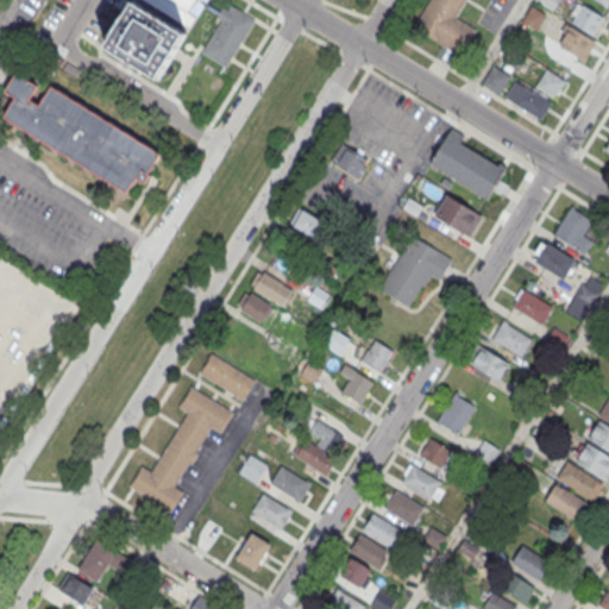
[(206,0),(189,29),(179,22),(175,27),(165,22),(169,16),(143,0),(206,0)]
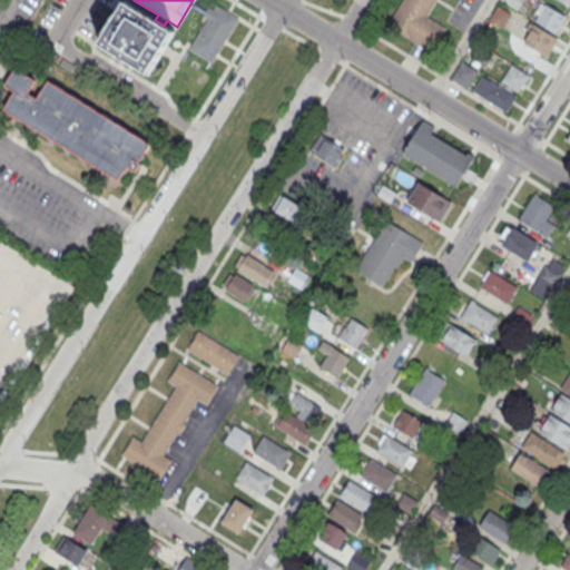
[(435,0),(401,0),(386,23),(430,51),(445,27),(426,15),(435,0)]
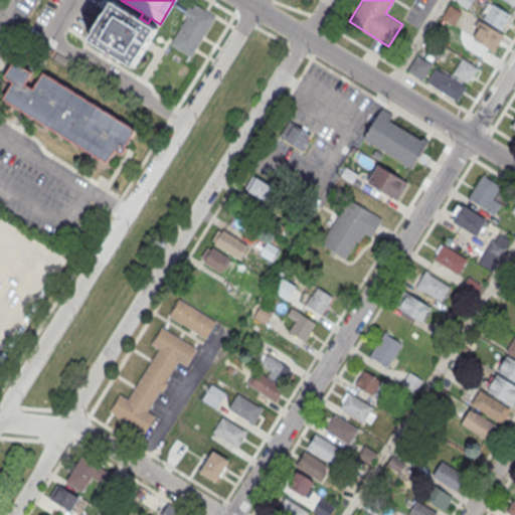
[(452,0),(472,0),(467,10),(452,1),(452,0)]
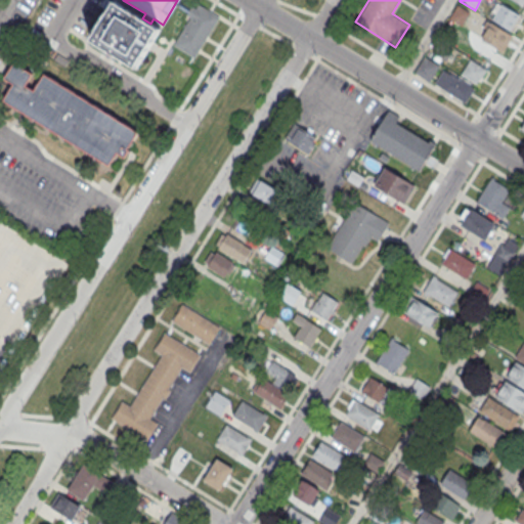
[(114,1),(142,18),(150,24),(160,30),(134,73),(88,44),(114,1)]
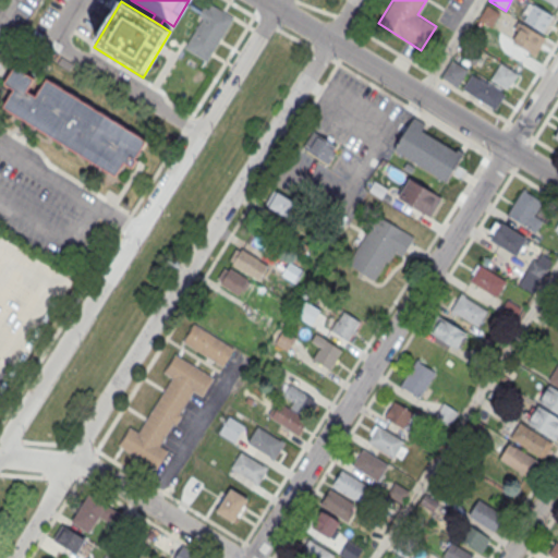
[(556,17),(532,3),(522,21),(546,35),(556,17)]
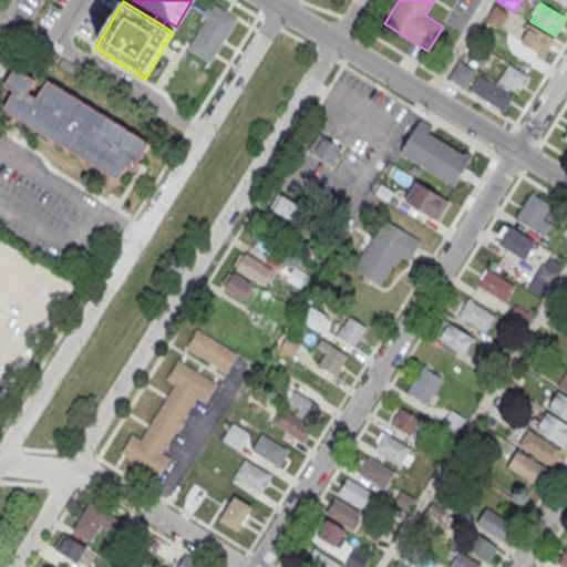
[(214,4),(237,19),(209,63),(187,49),(214,4)]
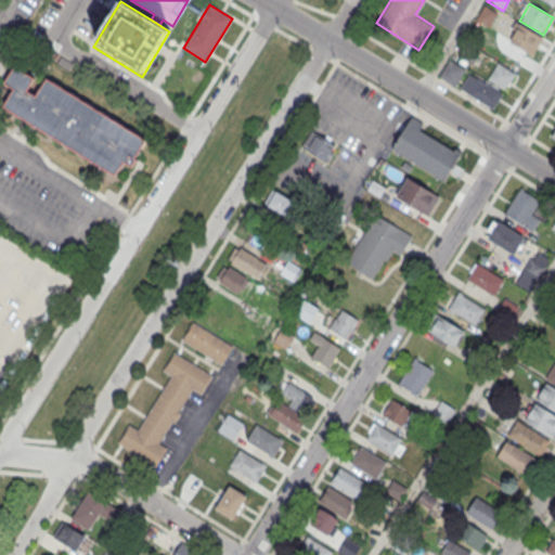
[(507,41),(532,56),(543,38),(517,24),(507,41)]
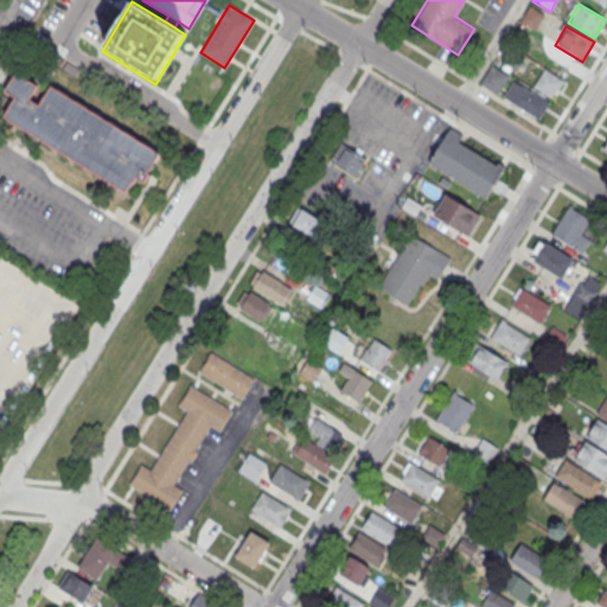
[(508,48),(524,58),(516,70),(500,59),(508,48)]
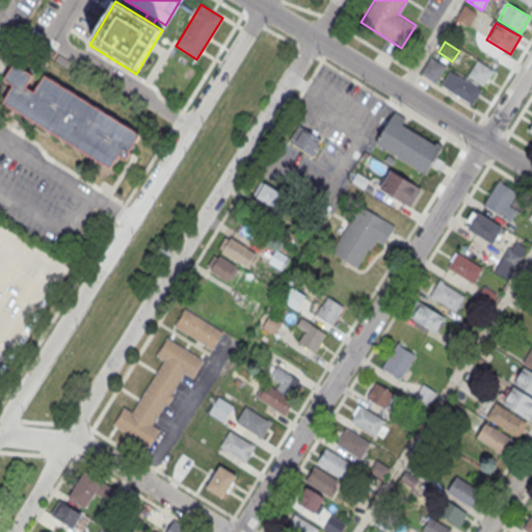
[(430,57),(446,68),(435,83),(421,74),(430,57)]
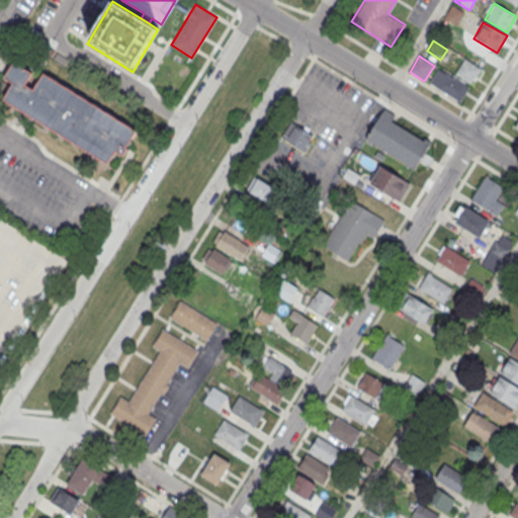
[(470,86),(481,70),(464,60),(454,76),(470,86)]
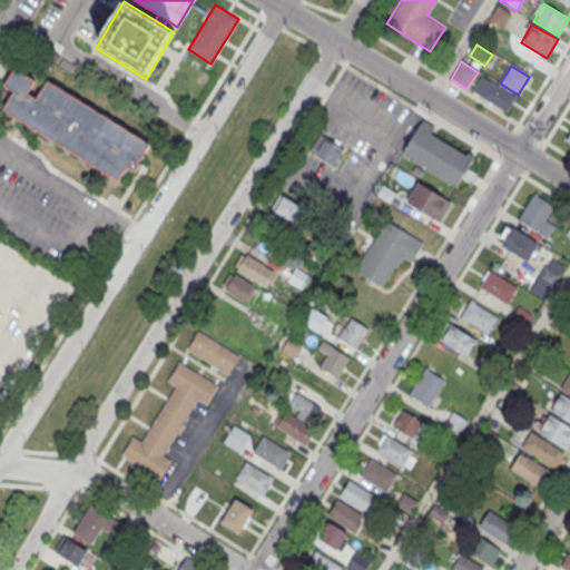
[(148,144),(48,80),(36,98),(28,92),(35,79),(13,67),(1,85),(13,92),(2,108),(116,180),(126,165),(134,170),(139,164),(137,161),(148,144)]
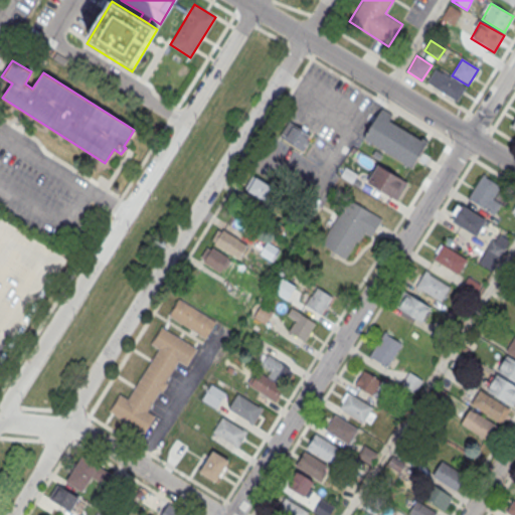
[(467,88),(436,69),(426,82),(458,102),(467,88)]
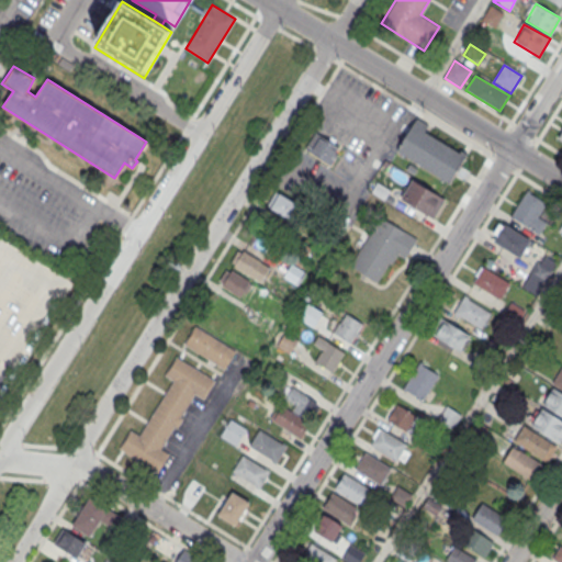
[(417,117),(428,124),(424,132),(459,153),(461,150),(468,155),(450,184),(396,150),(417,117)]
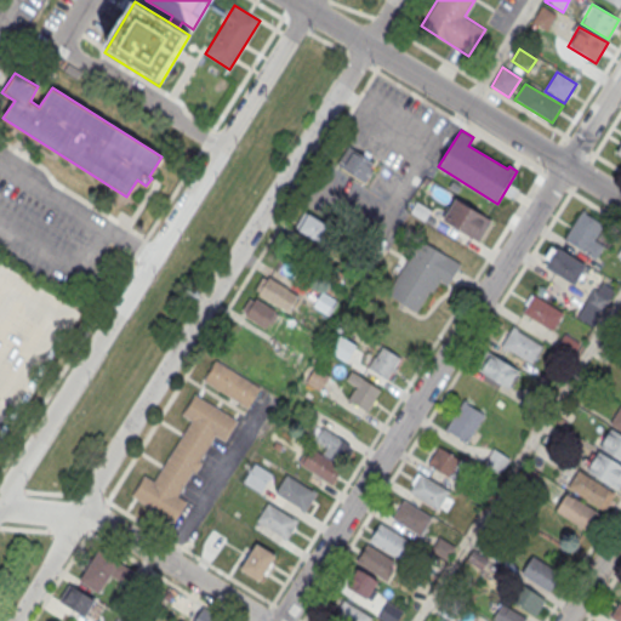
[(364,184),(377,165),(348,146),(335,165),(364,184)]
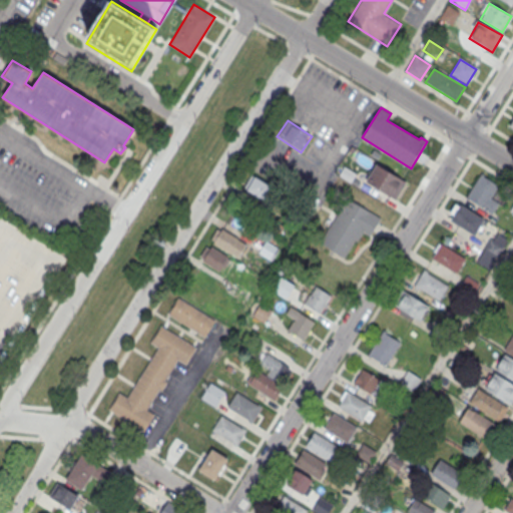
[(376,164),(407,182),(396,198),(366,181),(376,164)]
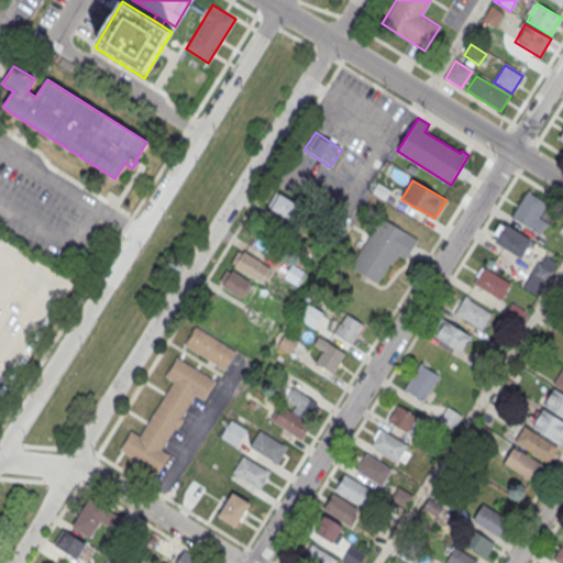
[(527,189),(510,214),(539,232),(545,220),(538,216),(547,201),(527,189)]
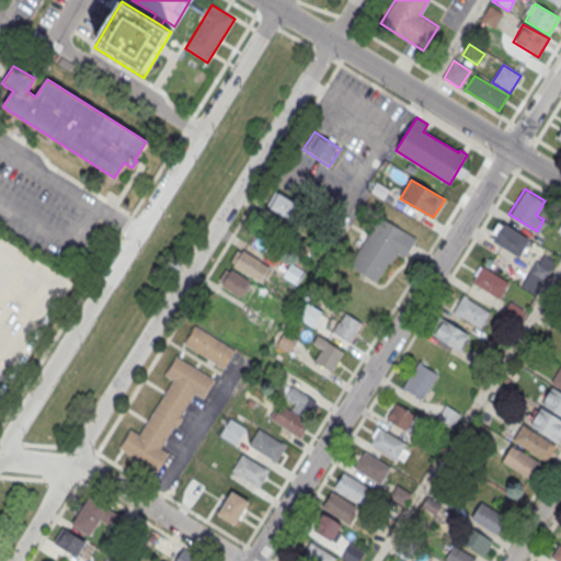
[(290,221),(300,206),(281,194),(271,209),(290,221)]
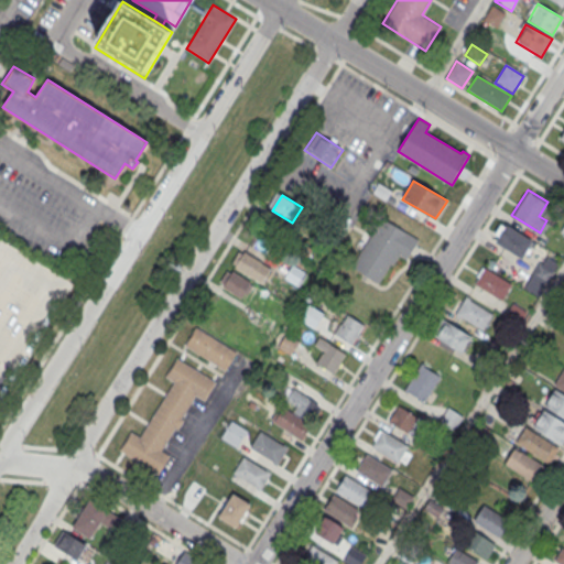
[(350,264),(381,215),(418,237),(407,257),(399,252),(392,262),(390,261),(377,282),(350,264)]
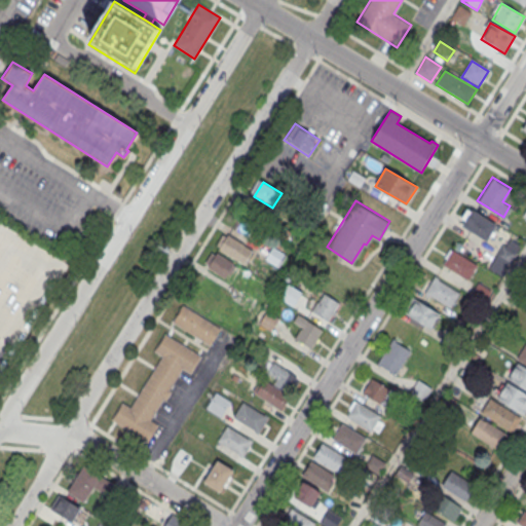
[(497,224),(468,208),(459,225),(488,241),(497,224)]
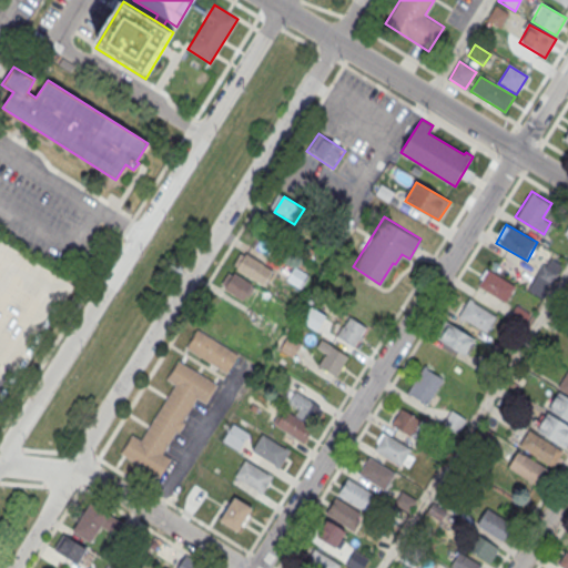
[(264,286),(273,270),(241,252),(232,269),(264,286)]
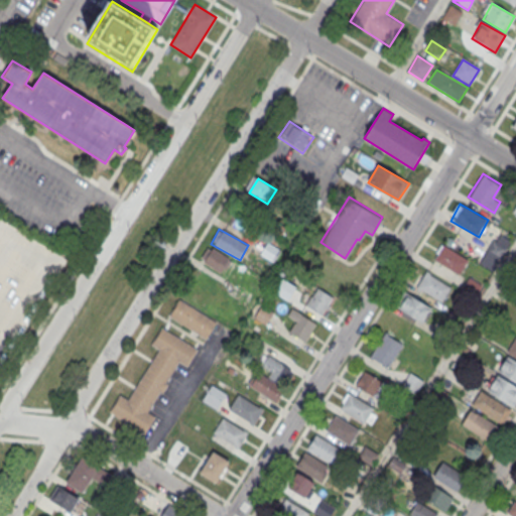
[(501,261),(510,240),(497,234),(487,254),(501,261)]
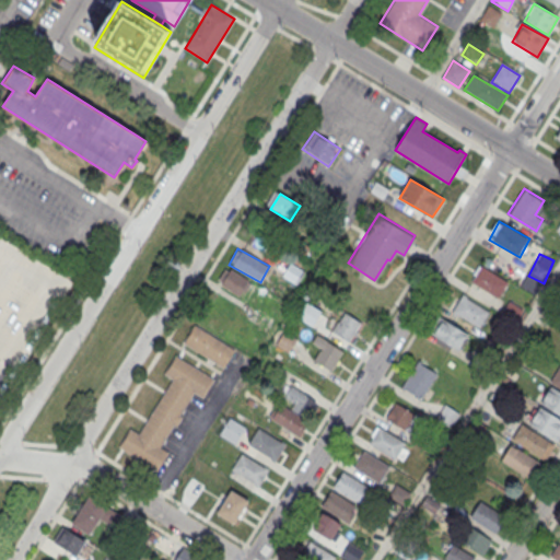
[(481,265),(508,282),(498,298),(471,281),(481,265)]
